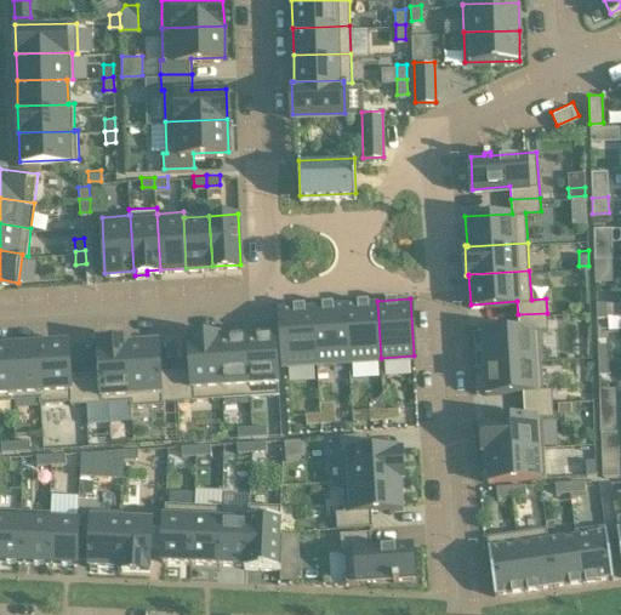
[(597,314),(607,314),(607,313),(605,300),(596,300),(597,314)]
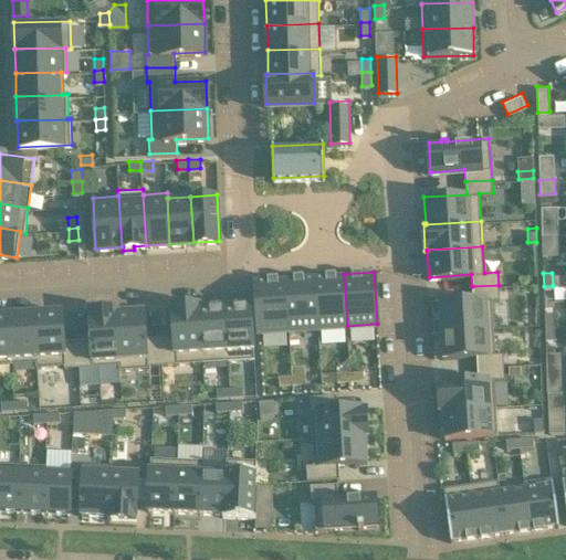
[(565,273),(552,273),(553,285),(565,284),(565,273)]
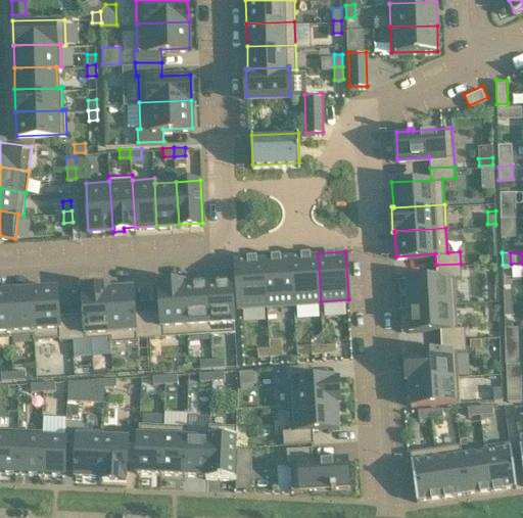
[(321,301),(318,253),(291,254),(294,303),(321,301)]
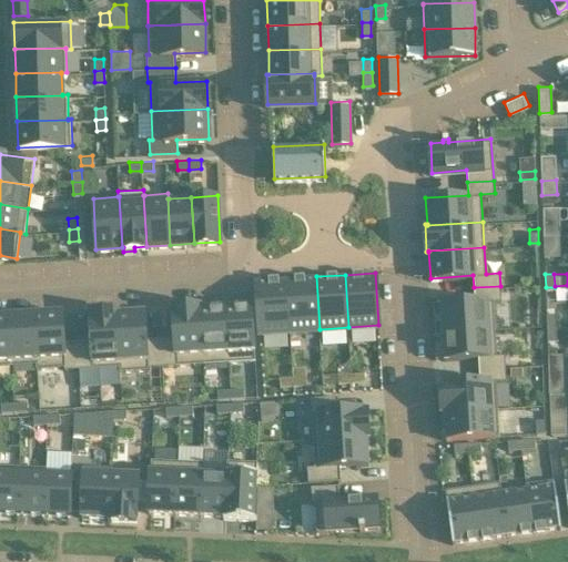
[(316,276),(286,278),(290,330),(318,329),(320,329),(316,276)]
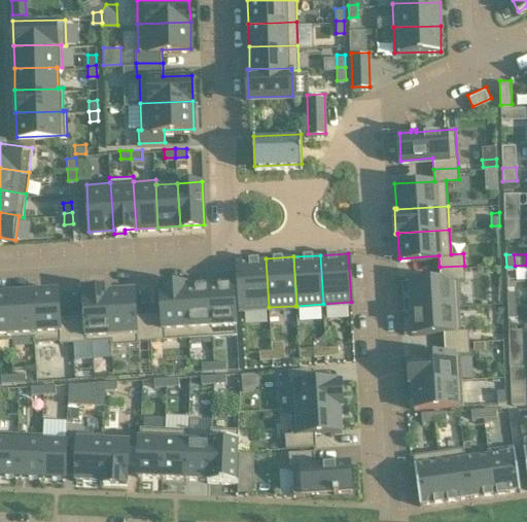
[(241,309),(269,307),(266,258),(238,259),(241,309)]
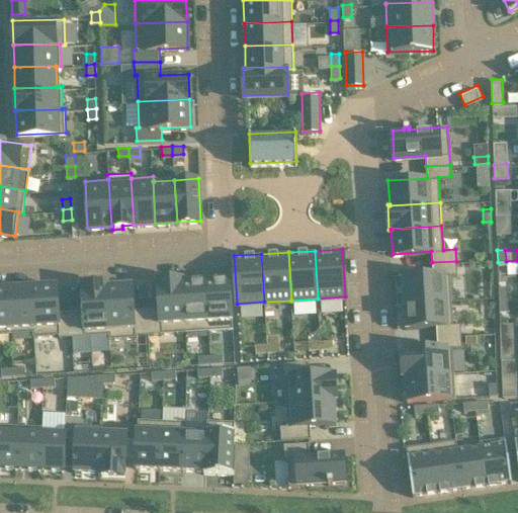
[(403,301),(451,297),(449,273),(456,272),(456,261),(432,262),(432,273),(402,275),(403,301)]
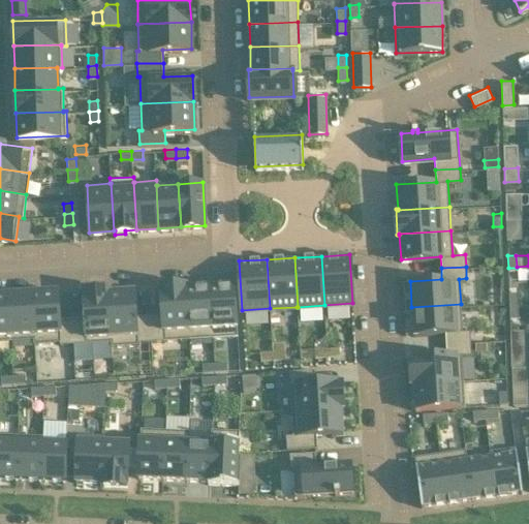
[(162,313),(149,314),(151,339),(189,337),(186,285),(187,284),(187,282),(160,284),(162,313)]
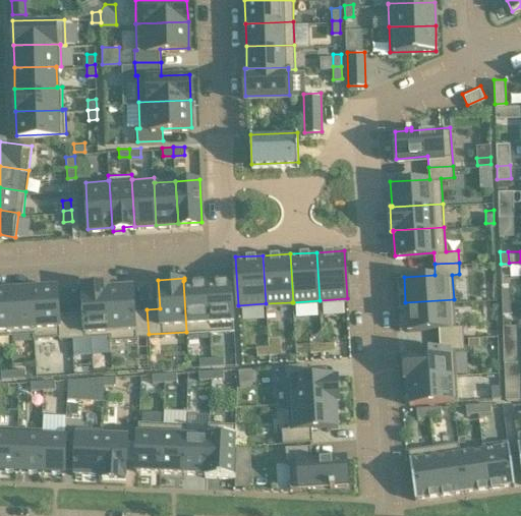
[(230,278),(207,279),(210,330),(233,329),(230,278)]
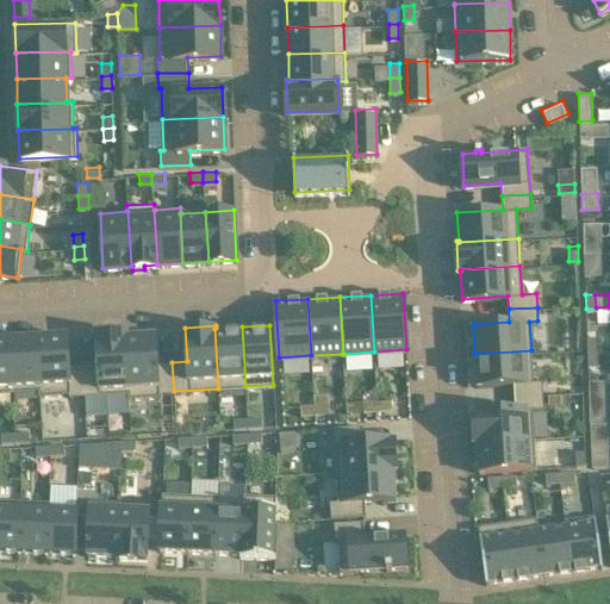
[(246,386),(242,327),(216,328),(215,329),(218,388),(246,386)]
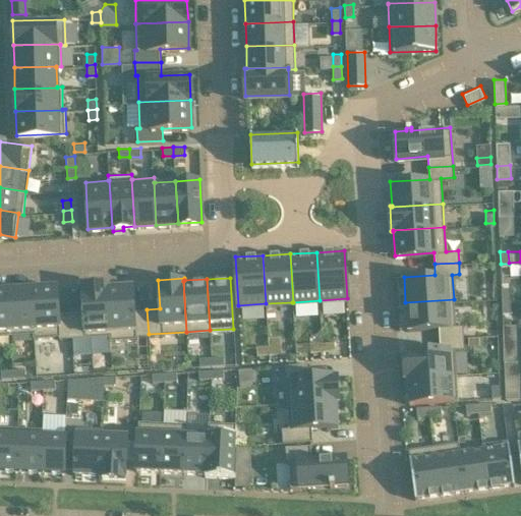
[(107,285),(108,285),(108,283),(81,284),(83,310),(70,311),(72,336),(85,335),(109,334),(110,334),(107,285)]
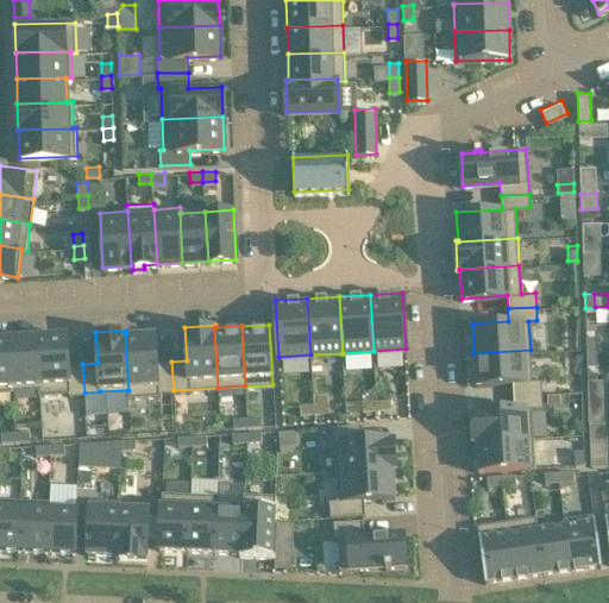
[(85,393),(82,364),(68,365),(66,332),(36,333),(39,387),(38,387),(38,393),(69,391),(69,394),(85,393)]
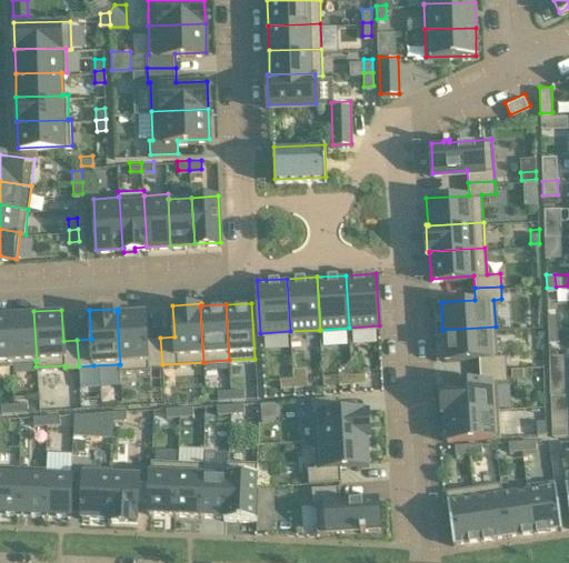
[(148,365),(162,364),(160,338),(147,339),(145,310),(118,311),(117,311),(120,364),(119,364),(119,370),(148,368),(148,365)]
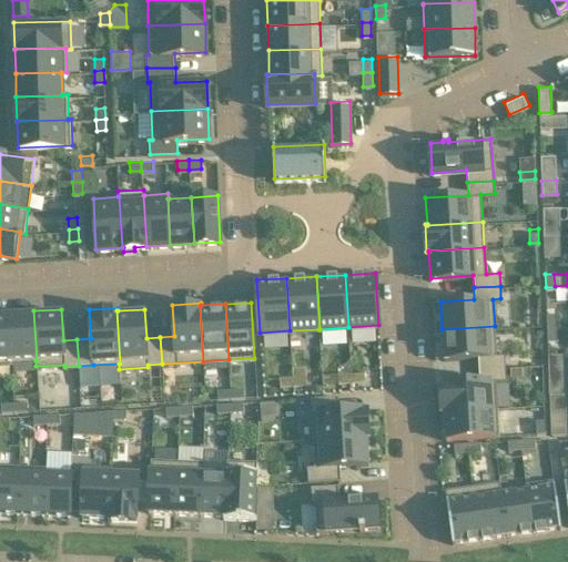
[(37,360),(33,310),(8,313),(11,363),(36,360),(37,360)]
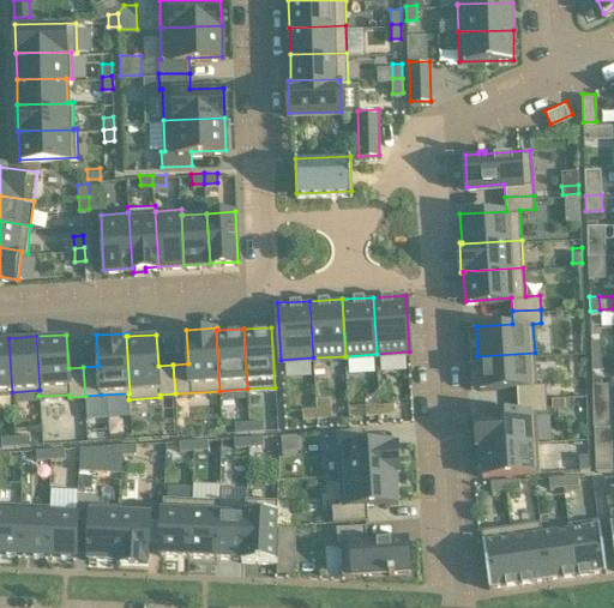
[(591,337),(591,351),(601,351),(601,336),(591,337)]
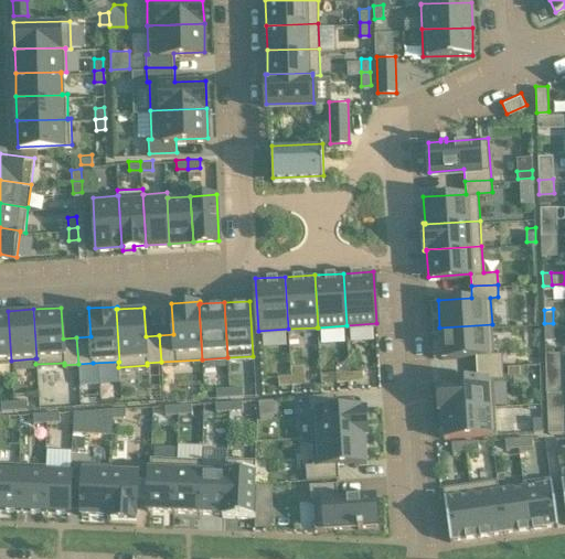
[(0,361),(11,361),(8,311),(0,311),(0,361)]
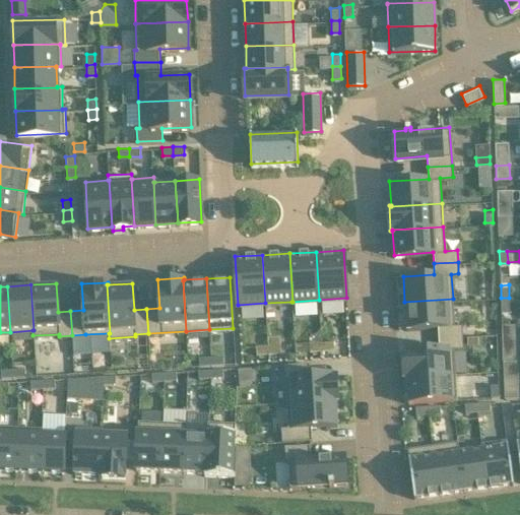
[(509,298),(501,298),(501,310),(510,310),(509,298)]
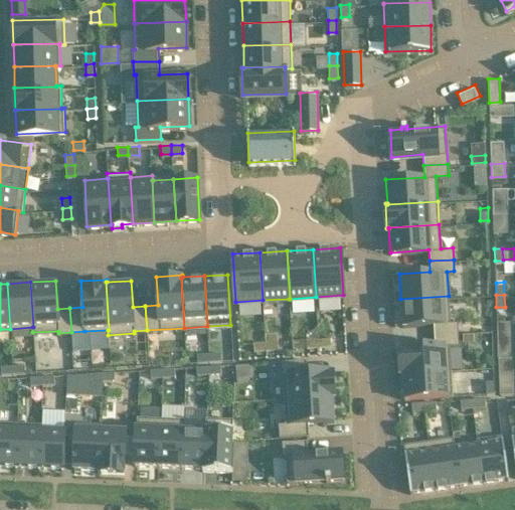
[(434,322),(434,333),(458,332),(458,321),(450,321),(449,296),(400,299),(402,324),(434,322)]
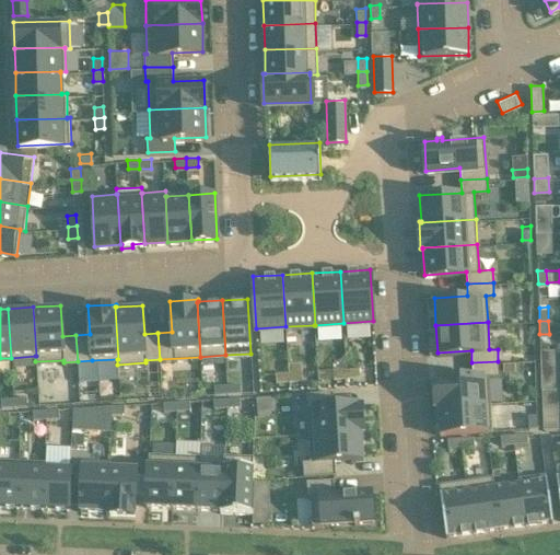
[(499,373),(498,361),(471,362),(473,374),(433,378),(435,406),(438,405),(438,404),(490,401),(489,374),(499,373)]
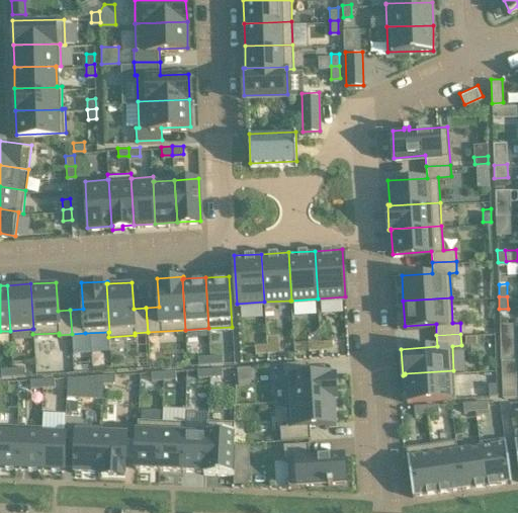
[(320,339),(321,347),(333,346),(332,338),(320,339)]
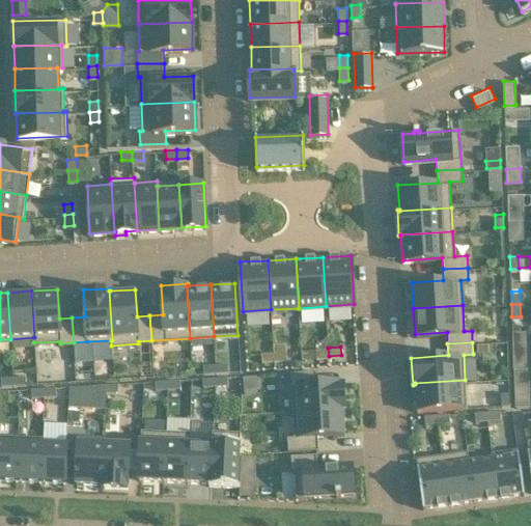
[(329,356),(328,348),(315,349),(316,357),(329,356)]
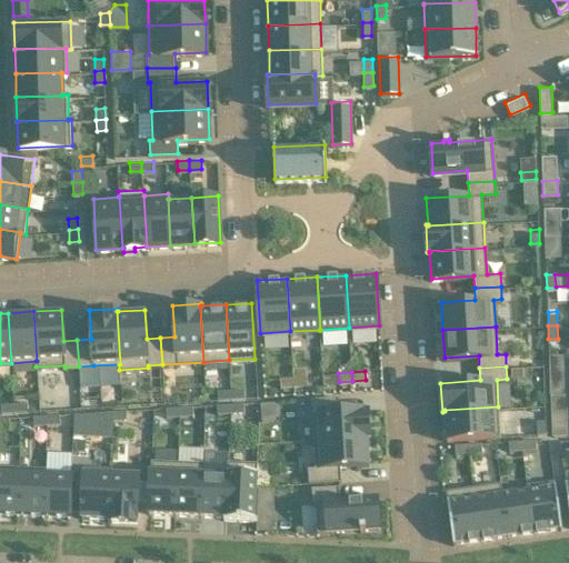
[(293,375),(293,384),(307,383),(307,374),(293,375)]
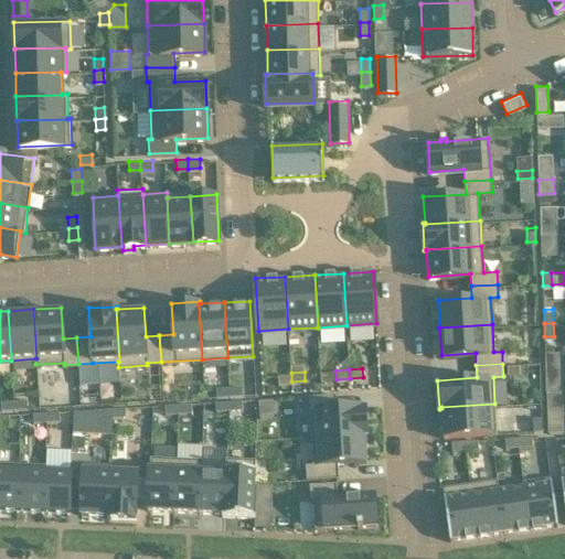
[(291,382),(291,373),(278,374),(278,383),(291,382)]
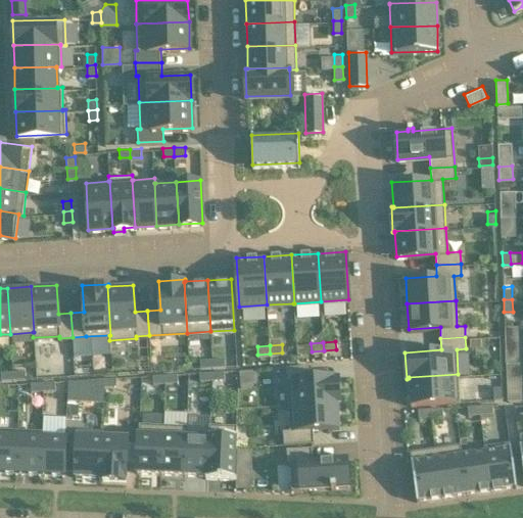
[(224,356),(211,357),(212,365),(225,364),(224,356)]
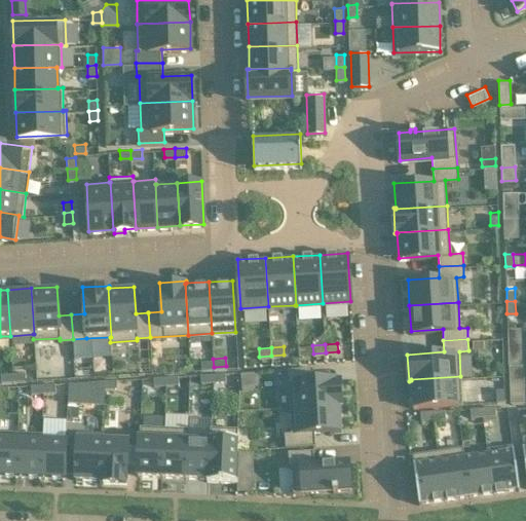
[(201,368),(214,367),(213,359),(200,360),(201,368)]
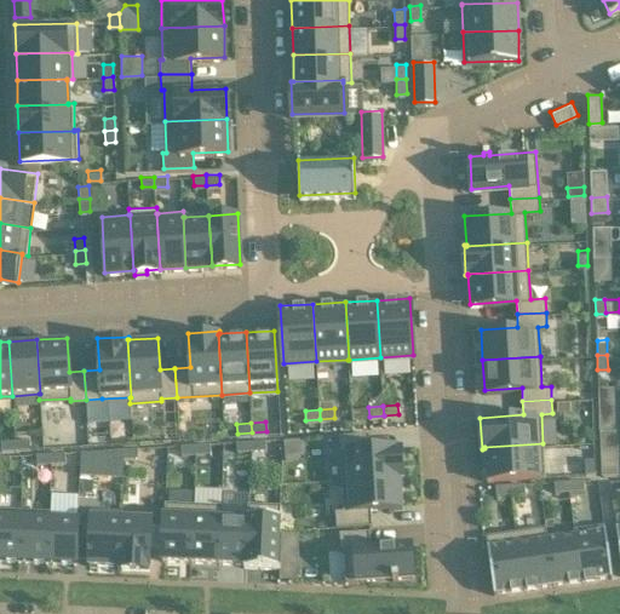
[(339,434),(342,478),(400,475),(400,476),(402,476),(401,445),(369,446),(368,431),(339,434)]
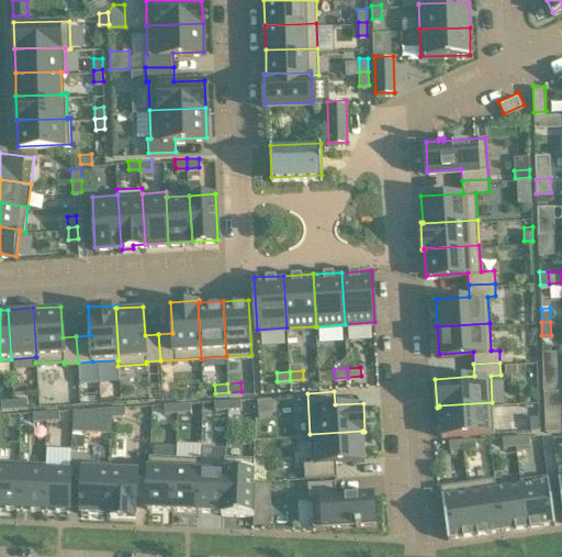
[(14,405),(13,397),(0,398),(1,407),(14,405)]
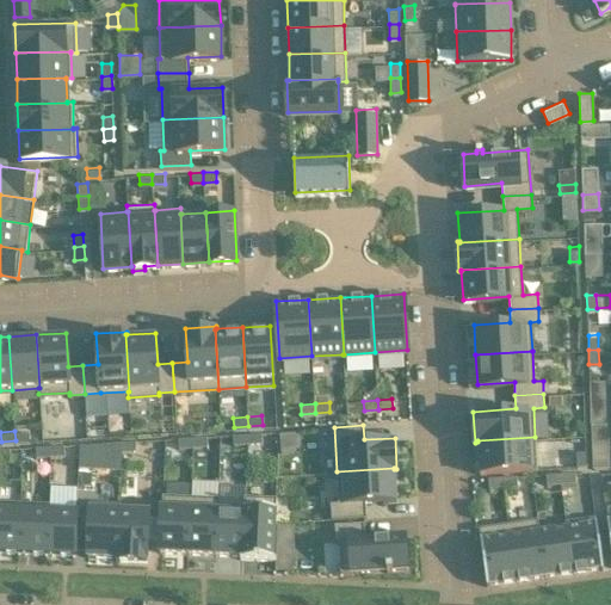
[(14,431),(16,440),(30,440),(29,431),(14,431)]
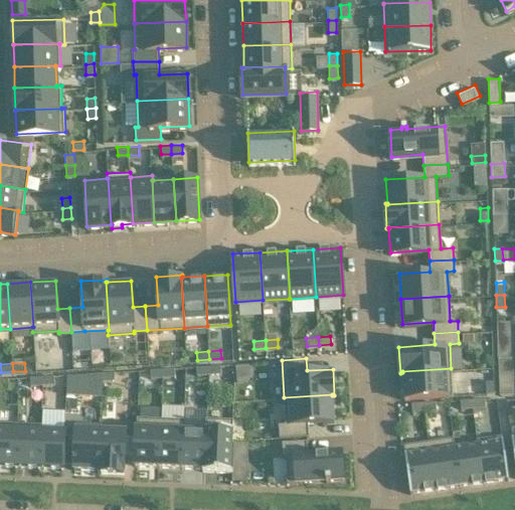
[(208,364),(208,372),(220,371),(220,363),(208,364)]
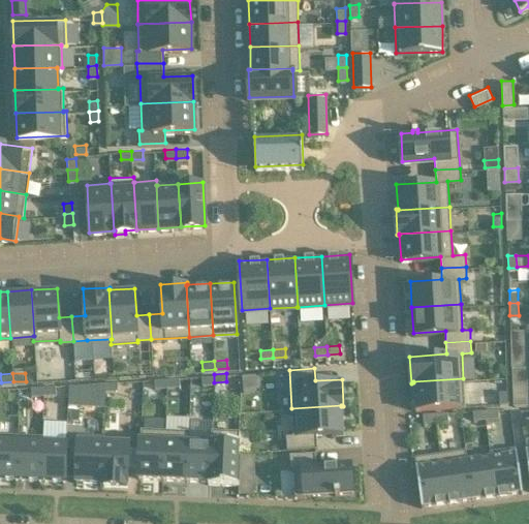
[(201,383),(214,382),(214,374),(201,375),(201,383)]
